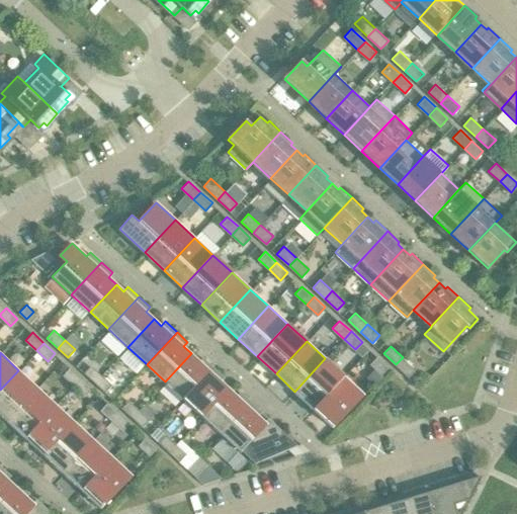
[(184,399),(214,366),(202,356),(198,360),(191,353),(165,381),(184,399)]
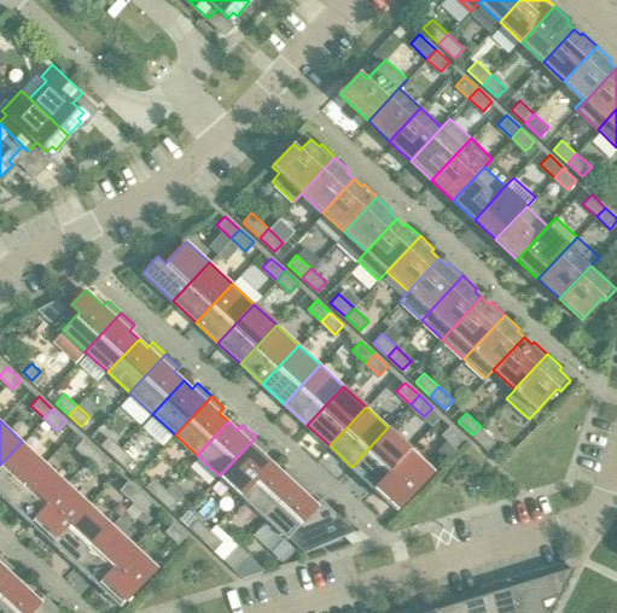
[(464,437),(450,424),(442,433),(455,445),(464,437)]
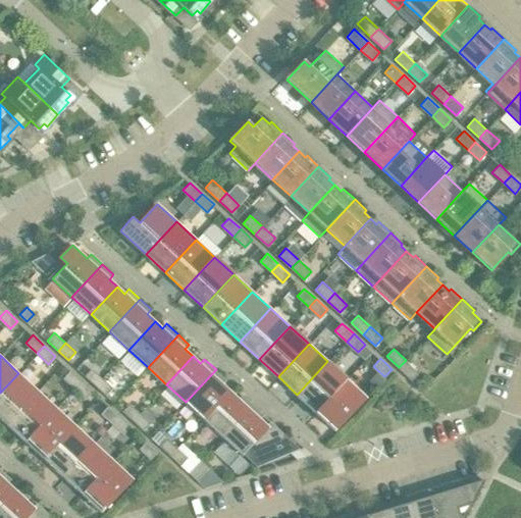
[(419,371),(406,360),(399,367),(412,379),(419,371)]
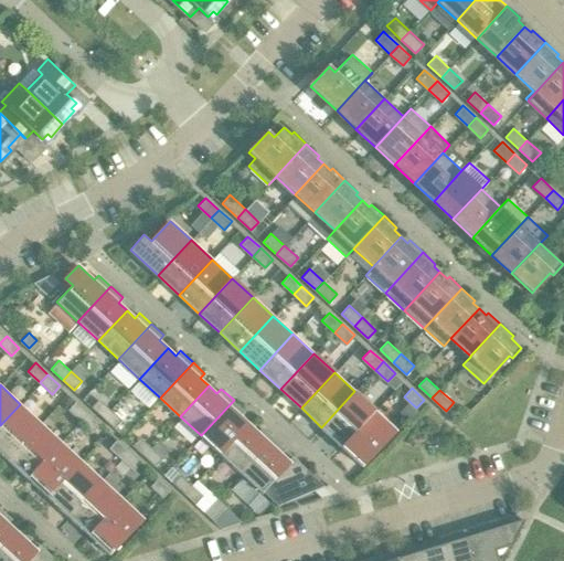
[(342,446),(375,410),(354,391),(321,427),(342,446)]
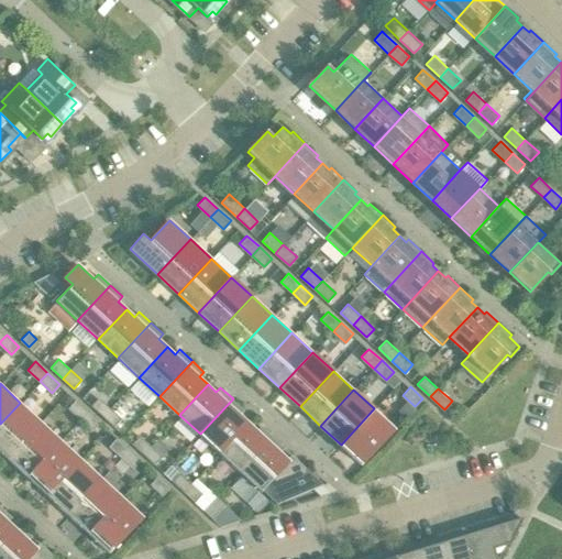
[(111,407),(99,396),(91,405),(103,416),(111,407)]
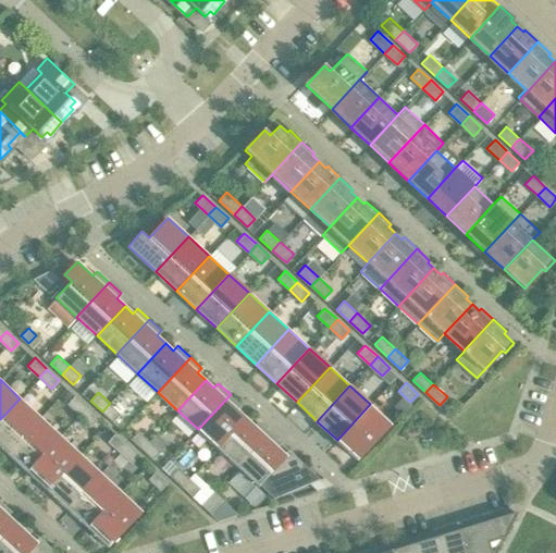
[(218,447),(246,418),(237,410),(242,405),(231,394),(198,429),(218,447)]
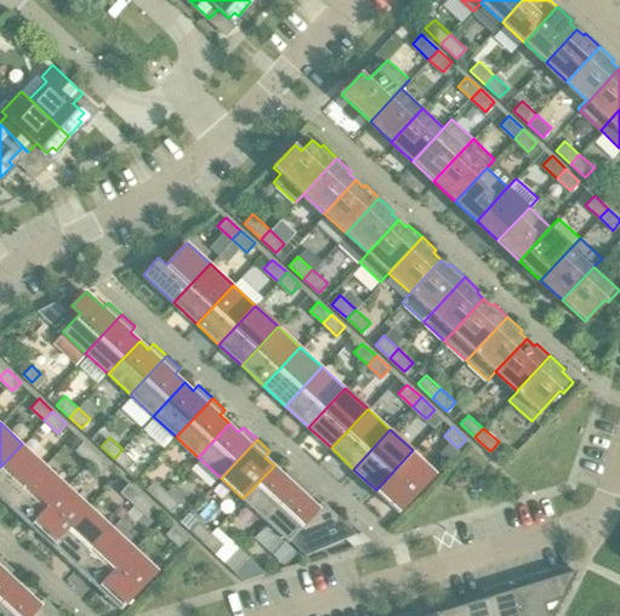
[(97,452),(84,440),(75,449),(89,462),(97,452)]
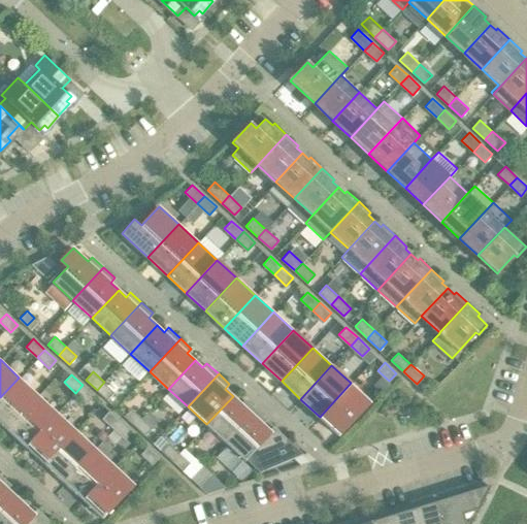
[(0,421),(7,428),(38,395),(19,378),(0,397),(0,421)]
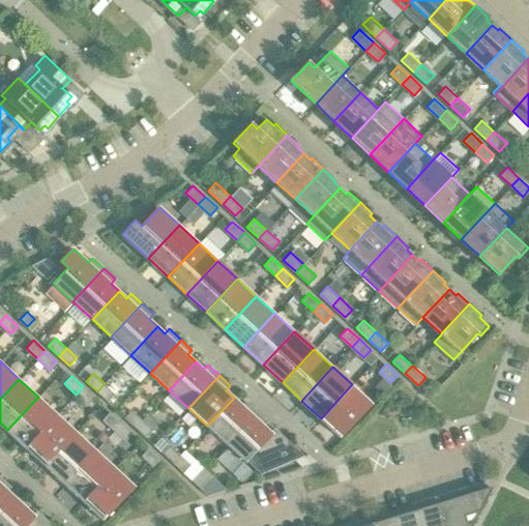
[(108,401),(115,392),(105,383),(97,391),(108,401)]
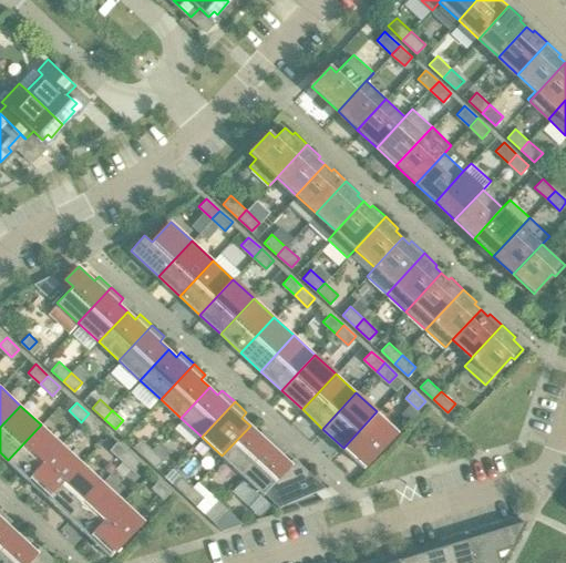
[(369,462),(398,431),(377,411),(343,448),(364,467),(369,461),(369,462)]
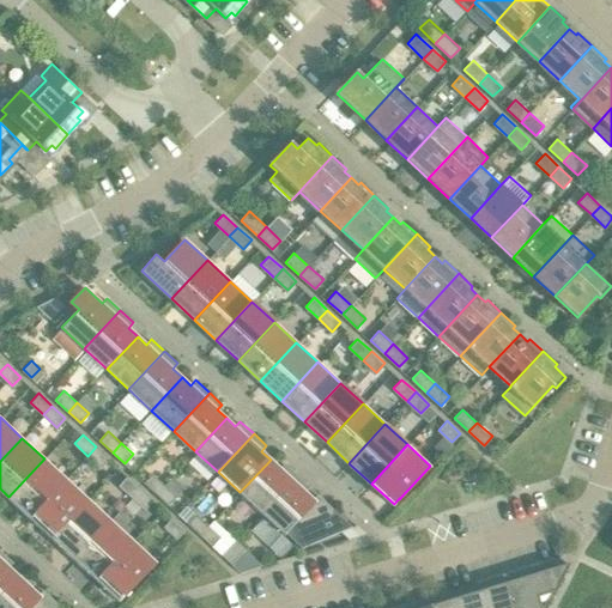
[(102,468),(110,460),(96,447),(88,456),(102,468)]
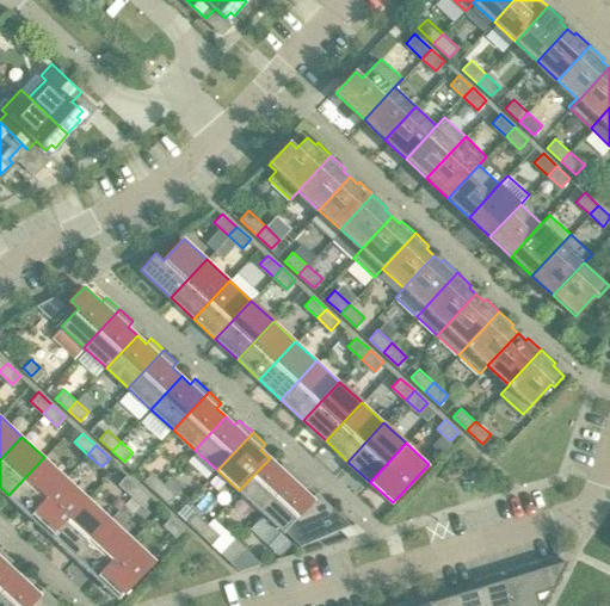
[(30,515),(66,477),(44,457),(8,495),(30,515)]
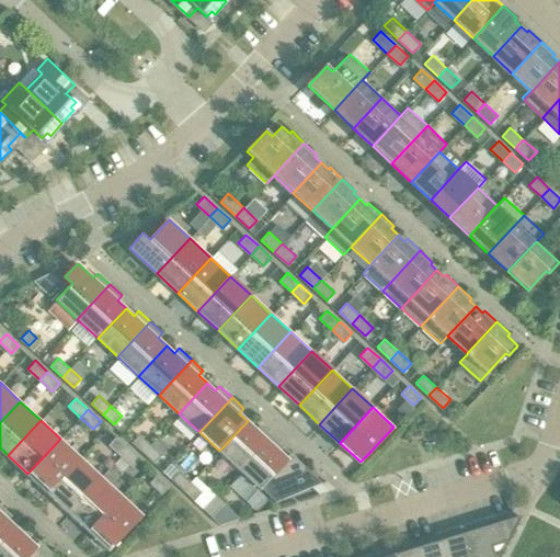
[(239,469),(272,434),(260,423),(255,428),(248,421),(219,451),(239,469)]
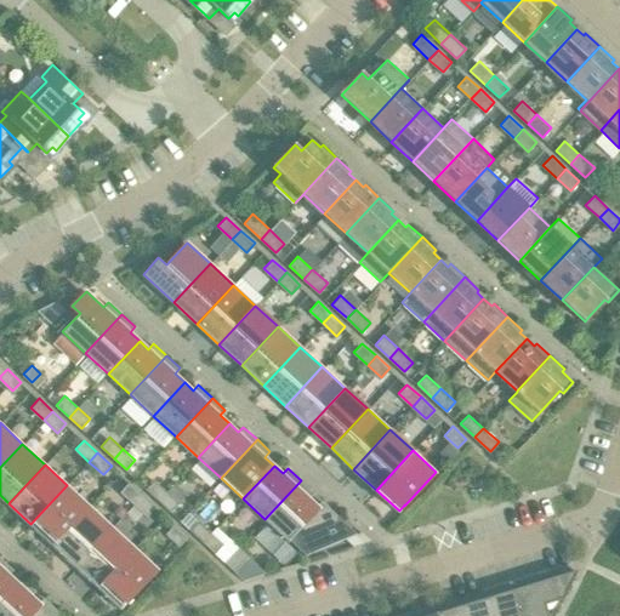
[(168,491),(168,490),(154,479),(146,488),(159,500),(168,491)]
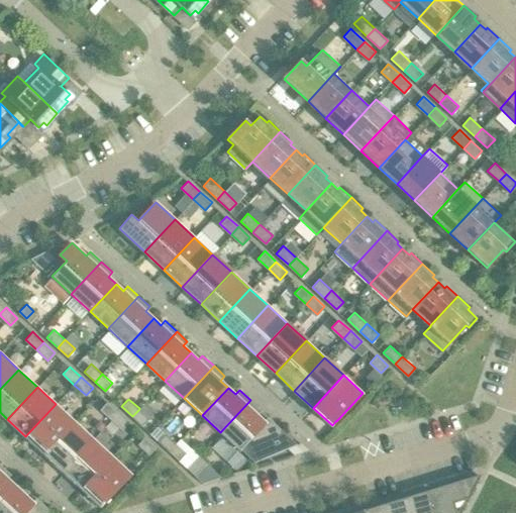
[(297,443),(268,416),(264,421),(258,415),(262,410),(250,400),(220,432),(240,450),(241,448),(254,462),(297,443)]
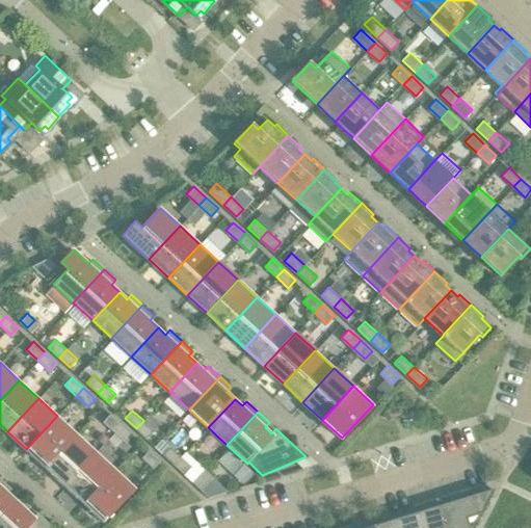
[(122,423),(110,413),(103,420),(114,431),(122,423)]
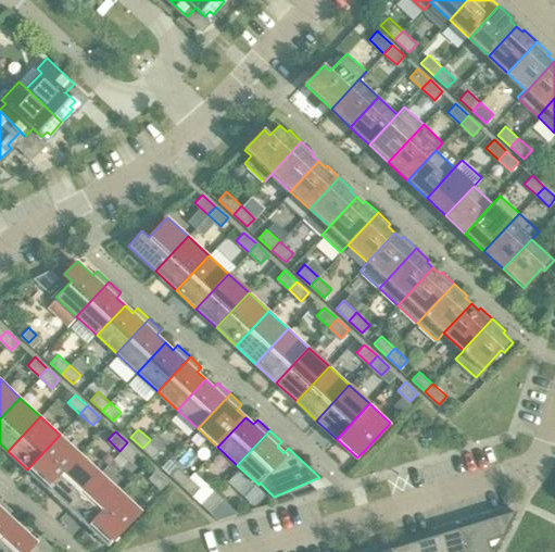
[(48,488),(80,453),(60,435),(27,469),(48,488)]
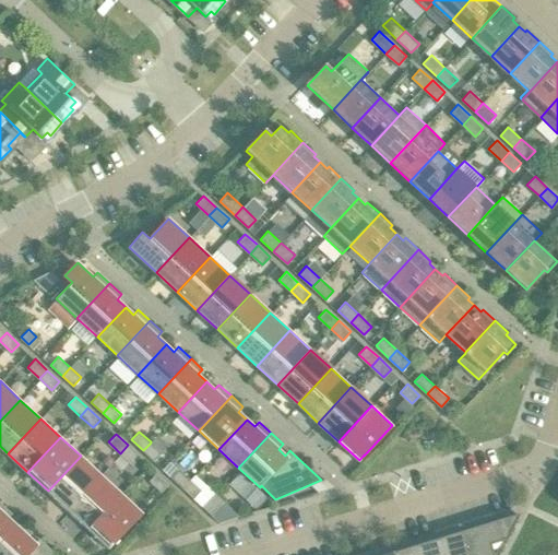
[(162,452),(151,443),(143,450),(154,460),(162,452)]
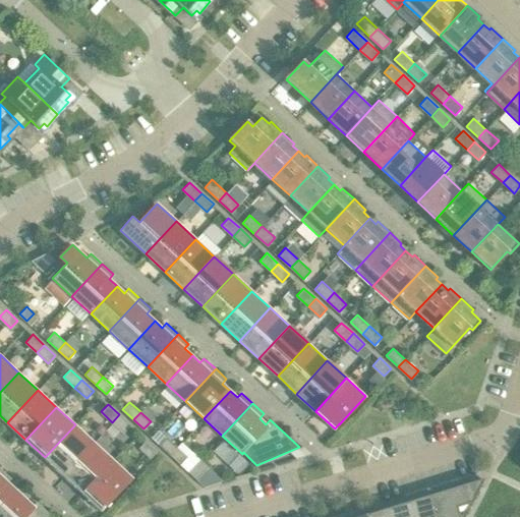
[(130,424),(119,414),(112,422),(123,433),(130,424)]
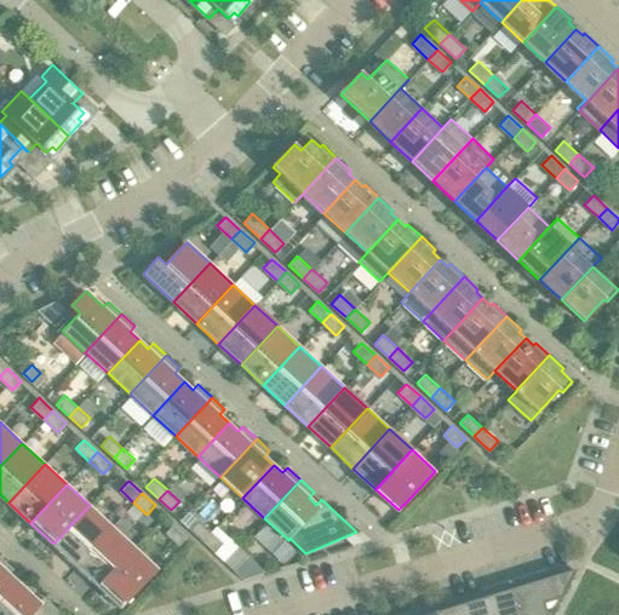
[(75,564),(112,526),(90,505),(53,544),(75,564)]
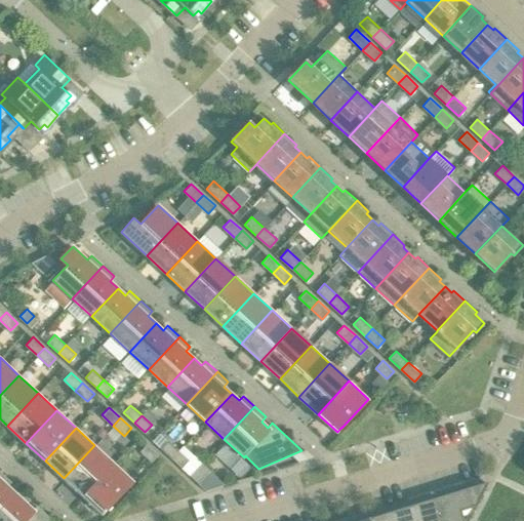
[(179,450),(168,440),(161,447),(172,458),(179,450)]
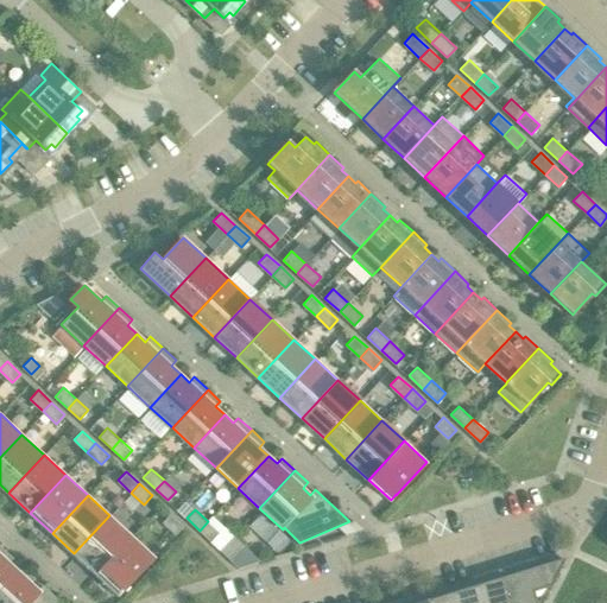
[(184,525),(171,513),(163,521),(176,534),(184,525)]
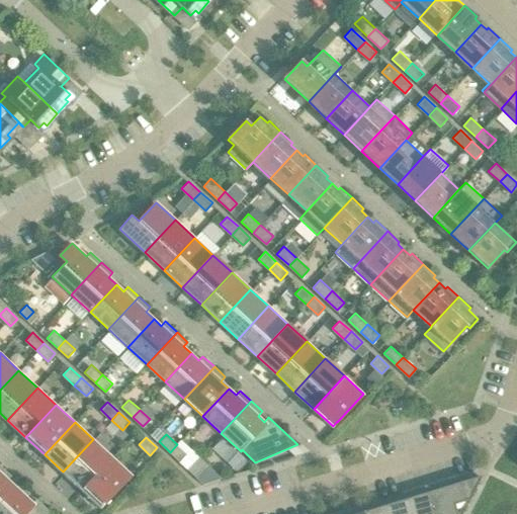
[(82,489),(111,456),(93,439),(63,472),(82,489)]
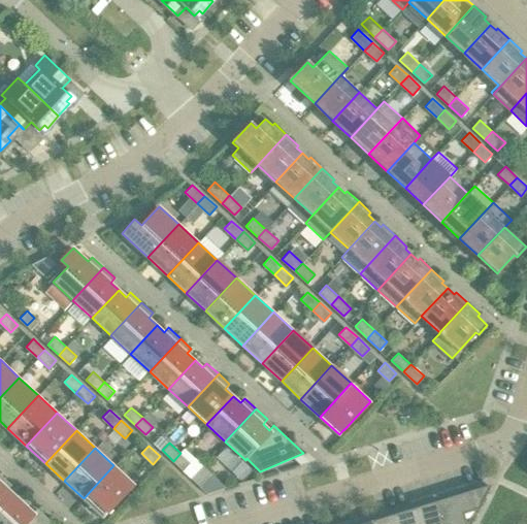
[(191,462),(180,453),(173,461),(184,470),(191,462)]
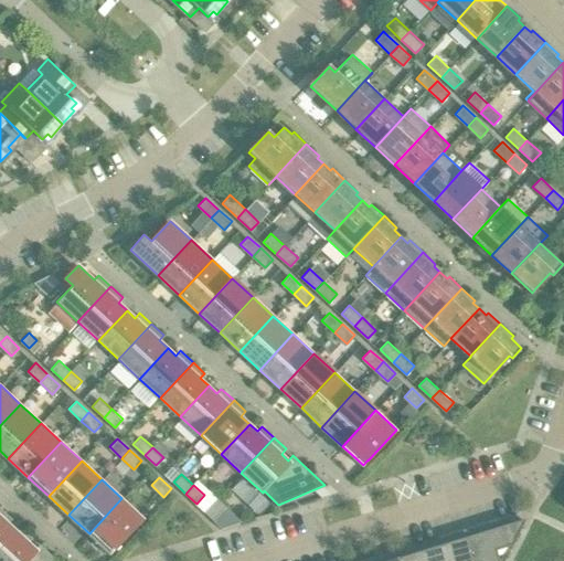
[(115,549),(144,518),(121,498),(89,533),(109,553),(115,549)]
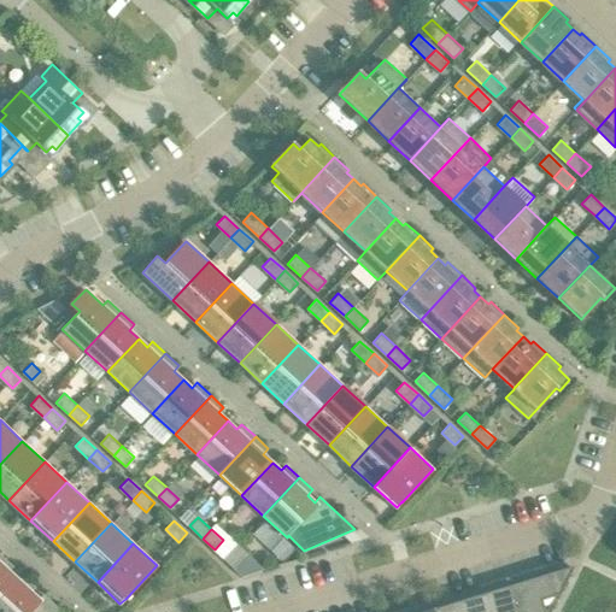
[(233,566),(247,552),(238,543),(224,558),(233,566)]
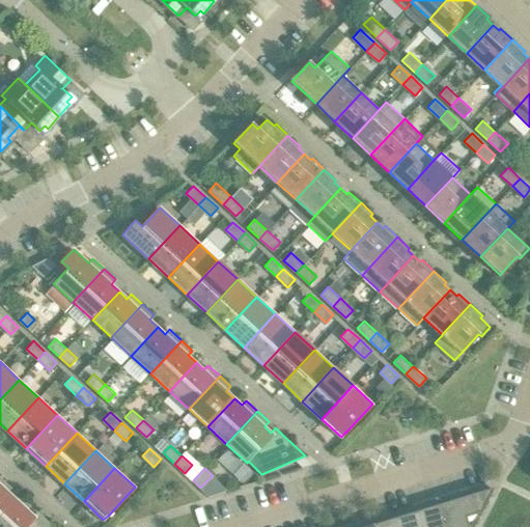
[(0,515),(20,494),(20,493),(15,498),(7,492),(12,487),(1,476),(0,476),(0,515)]
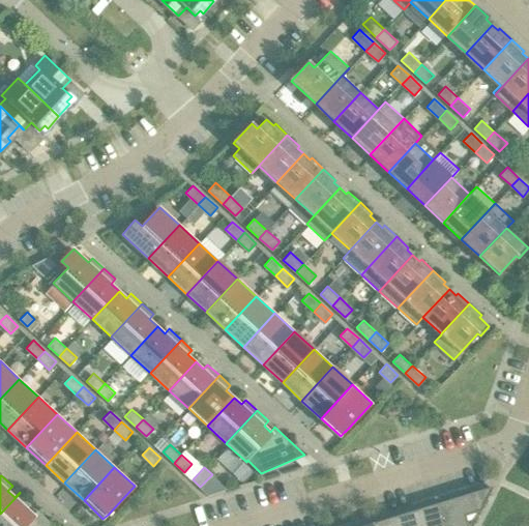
[(472,525),(493,487),(492,486),(437,503),(443,525),(472,525)]
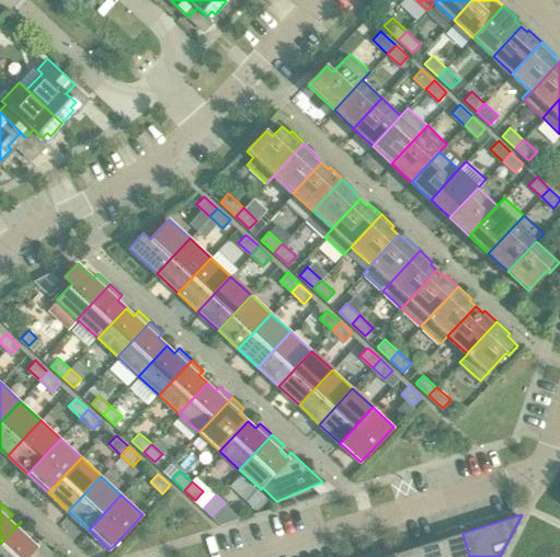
[(53,556),(57,556),(50,549),(40,540),(35,544),(29,538),(33,533),(21,522),(0,544),(0,556),(53,556)]
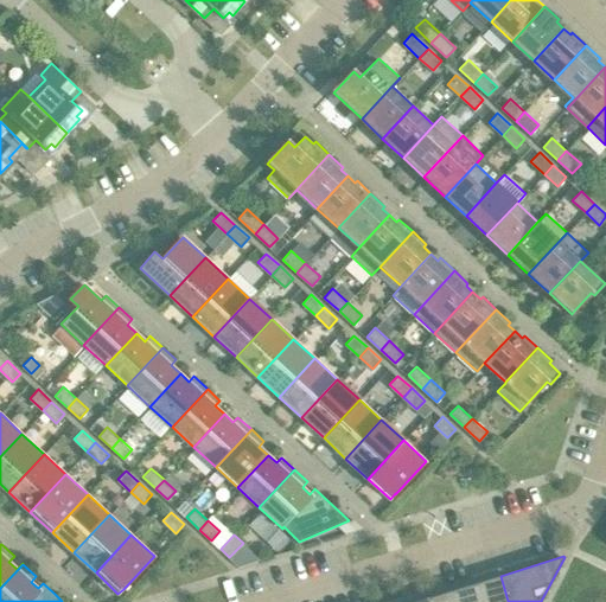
[(508,601),(501,576),(476,583),(480,601),(508,601)]
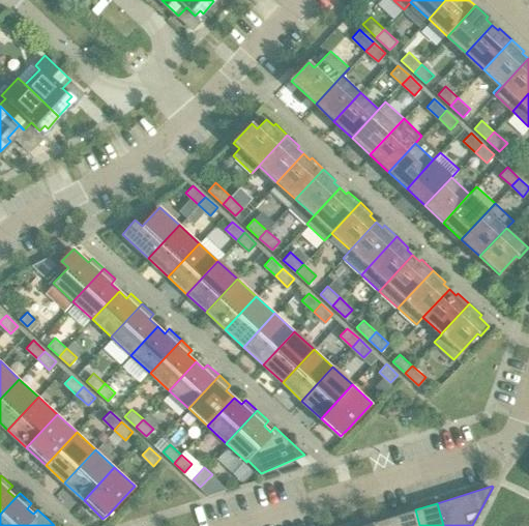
[(419,525),(415,509),(394,516),(397,525),(419,525)]
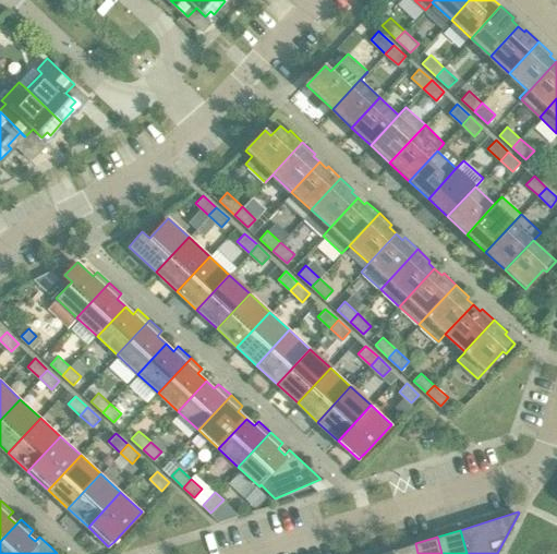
[(418,553),(415,543),(392,551),(392,553),(418,553)]
